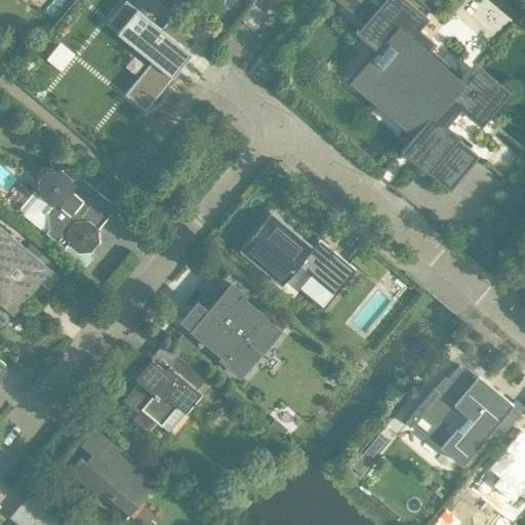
[(337,0),(369,27),(374,21),(392,36),(360,74),(358,77),(365,82),(364,83),(375,92),(375,91),(382,97),(385,94),(387,96),(391,91),(425,120),(400,149),(403,151),(408,146),(415,152),(414,153),(417,156),(418,154),(421,158),(420,159),(423,161),(425,160),(431,164),(426,170),(449,191),(479,156),(449,130),(450,129),(443,122),(458,104),(467,111),(473,116),(479,110),(480,111),(481,109),(480,109),(487,99),(488,101),(489,99),(488,98),(493,91),(470,71),(465,77),(463,78),(461,76),(455,83),(421,54),(428,47),(426,45),(432,39),(425,34),(426,33),(415,25),(419,19),(414,15),(425,3),(420,0),(337,0)]
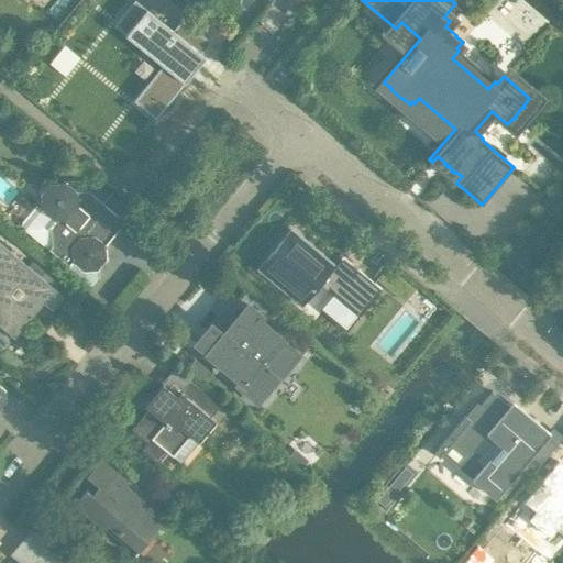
[(146,9),(128,31),(168,63),(136,102),(155,118),(190,75),(206,56),(201,53),(211,42),(181,19),(173,30),(146,9)]
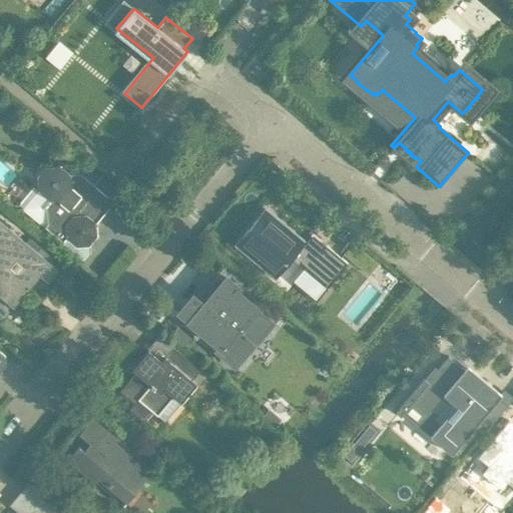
[(255,64),(249,71),(259,79),(265,72),(255,64)]
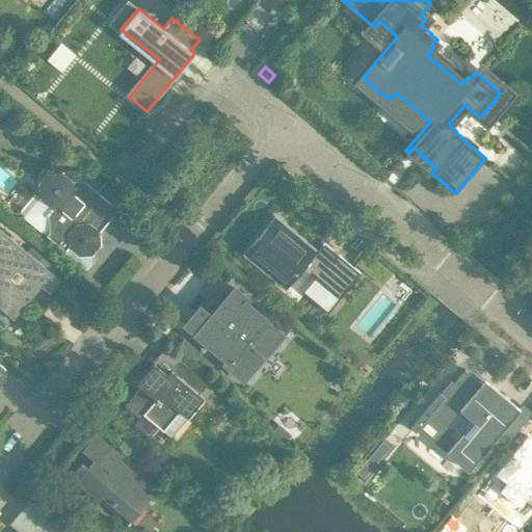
[(113,214),(95,198),(99,192),(82,179),(73,180),(61,170),(47,171),(37,183),(38,197),(23,216),(64,250),(61,254),(84,272),(91,264),(92,255),(101,245),(99,231),(113,214)]
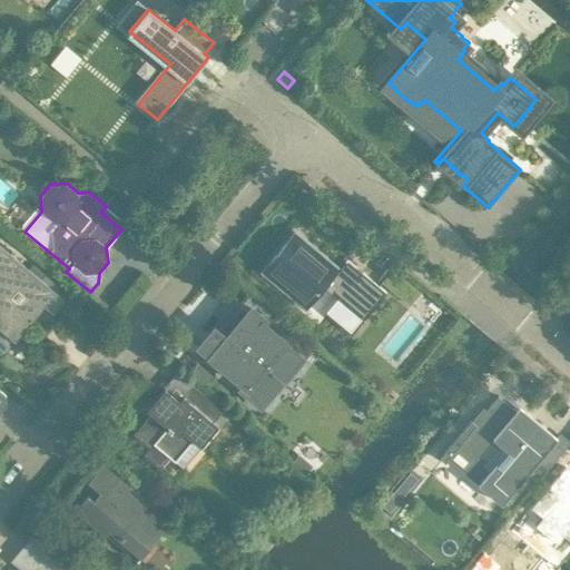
[(262,271),(306,306),(325,284),(364,314),(361,317),(362,318),(386,290),(360,268),(349,282),(336,271),(337,268),(294,233),(262,271)]
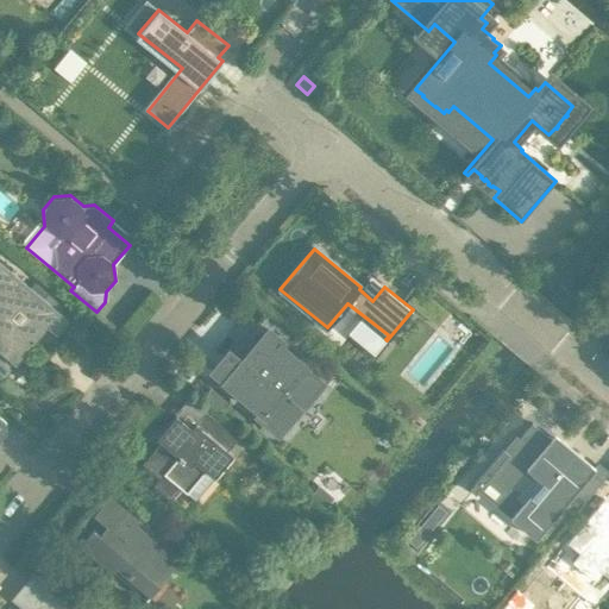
[(0,378),(46,324),(56,331),(67,318),(0,262),(0,378)]
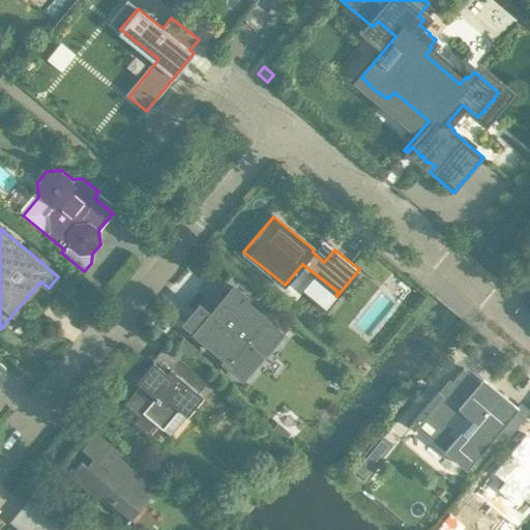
[(365,252),(356,263),(369,272),(377,262),(365,252)]
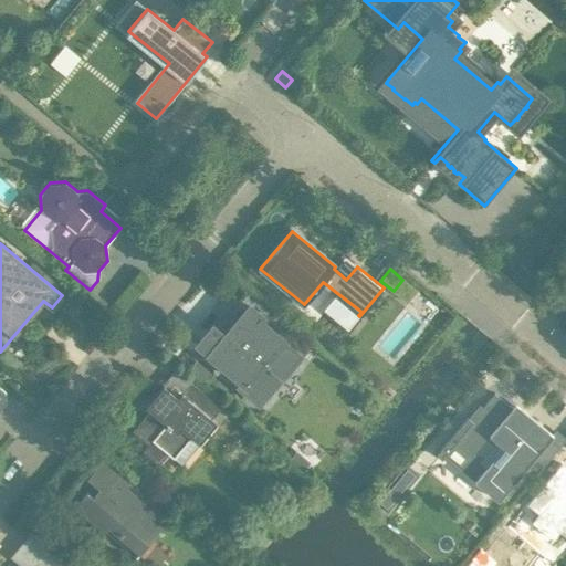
[(249,306),(230,328),(224,336),(212,326),(197,344),(242,383),(239,386),(259,402),(282,374),(300,354),(258,320),(261,316),(249,306)]
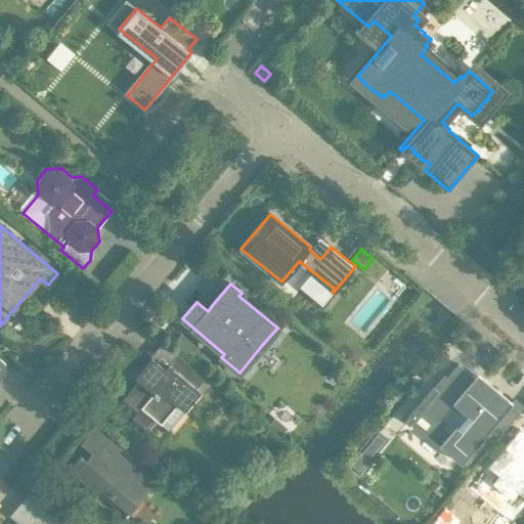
[(194,345),(181,333),(172,343),(186,355),(194,345)]
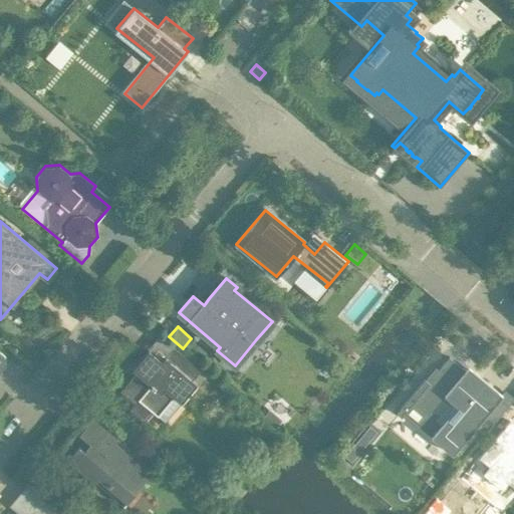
[(136,372),(120,391),(135,403),(130,410),(145,423),(154,412),(166,422),(198,382),(193,379),(201,369),(174,346),(166,356),(165,355),(162,359),(149,349),(132,369),(136,372)]
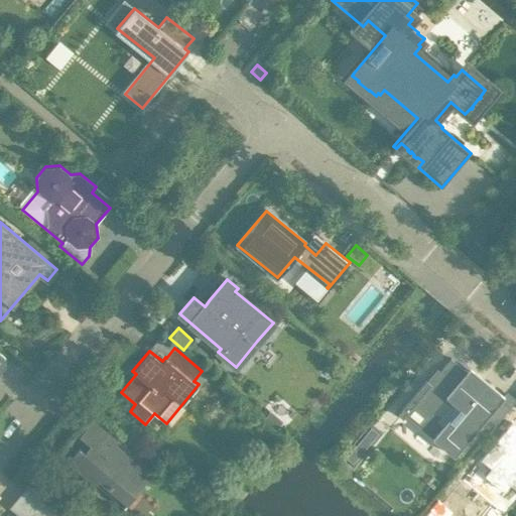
[(409,401),(397,415),(402,419),(406,414),(414,405),(429,417),(421,427),(454,455),(486,416),(504,395),(503,393),(501,395),(493,387),(483,379),(476,387),(470,382),(474,378),(467,372),(450,359),(439,372),(436,369),(409,401)]
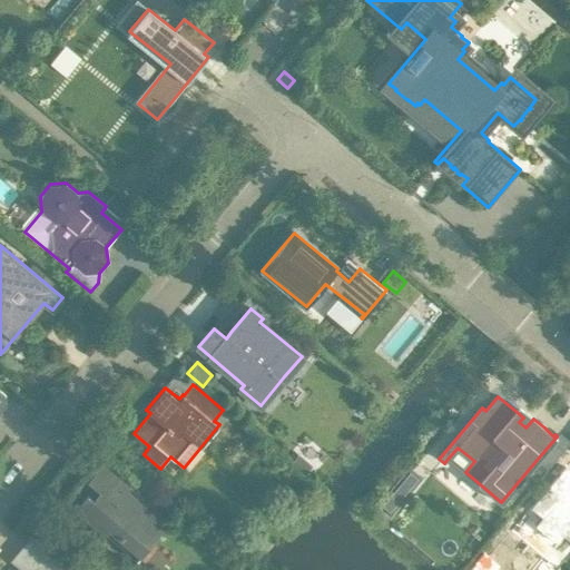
[(310,467),(298,457),(292,463),(303,473),(310,467)]
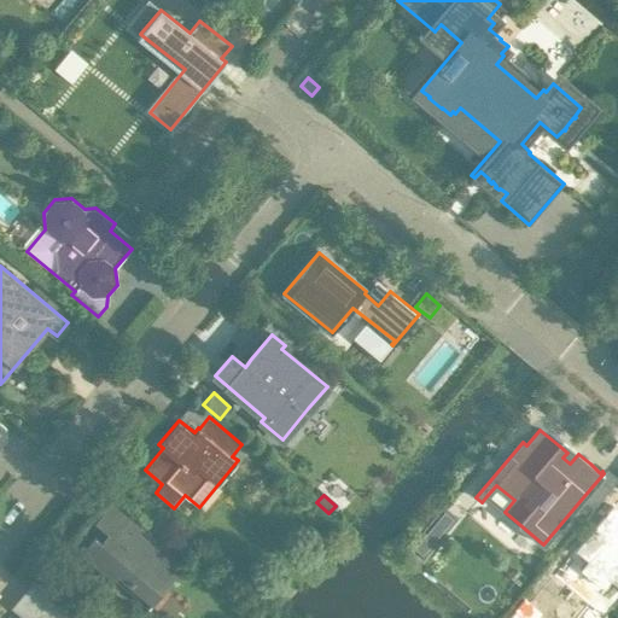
[(129,529),(135,522),(112,502),(94,522),(106,532),(100,541),(95,536),(82,553),(149,608),(181,570),(157,549),(157,551),(129,529)]
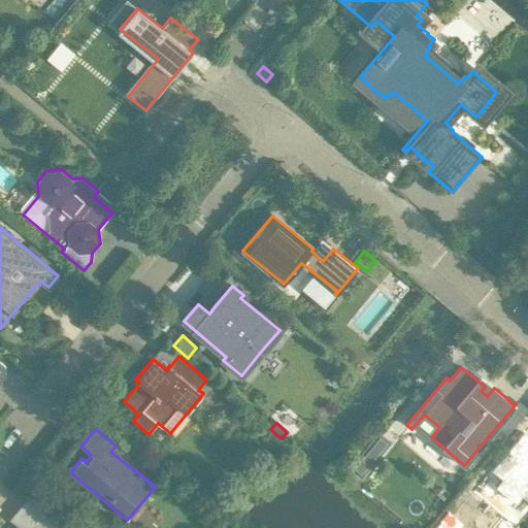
[(527,527),(527,433),(524,430),(491,469),(501,477),(495,486),(515,503),(522,495),(527,500),(527,509),(515,526),(517,527),(527,527)]
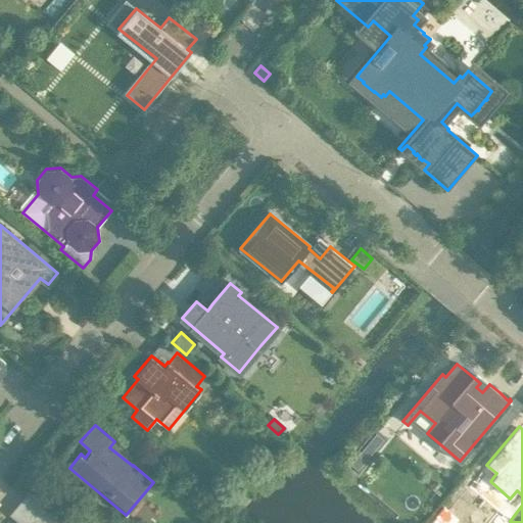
[(367,439),(346,464),(358,474),(378,449),(367,439)]
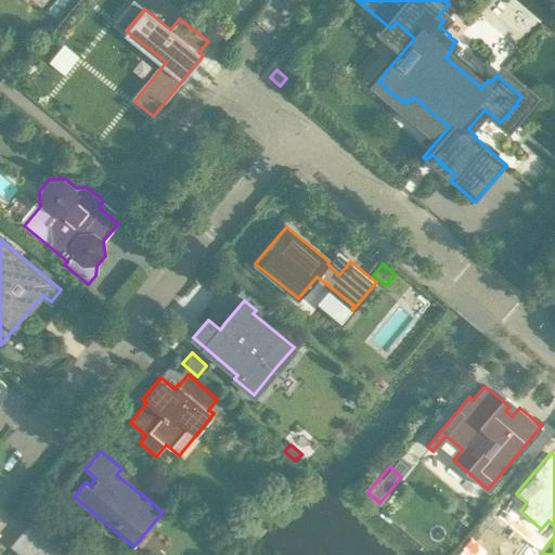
[(57,554),(60,553),(34,530),(16,550),(22,554),(57,554)]
